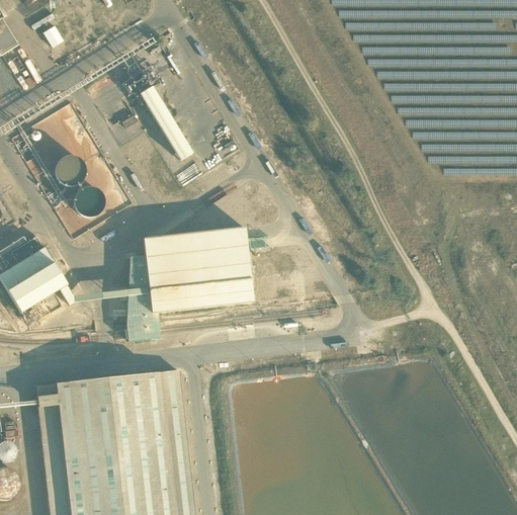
[(0,54),(18,44),(2,16),(0,17),(0,54)]
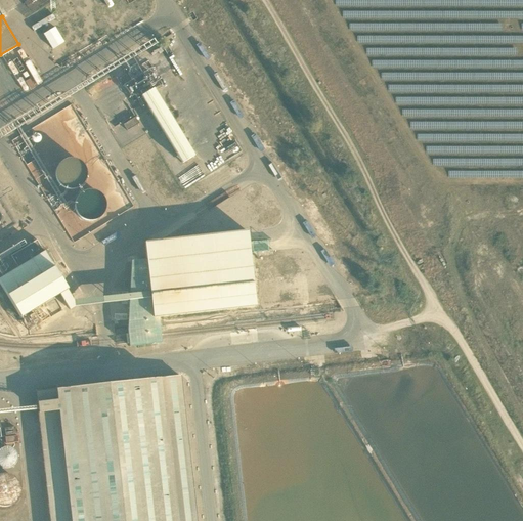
[(58,20),(46,28),(56,45),(69,38),(58,20)]
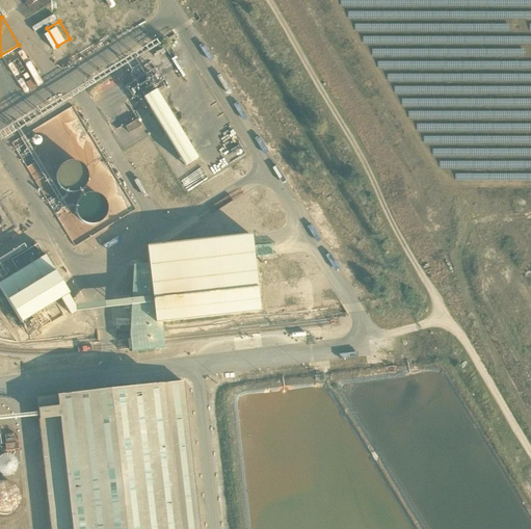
[(193,154),(150,84),(158,79),(150,64),(120,83),(130,99),(138,94),(181,162),(193,154)]
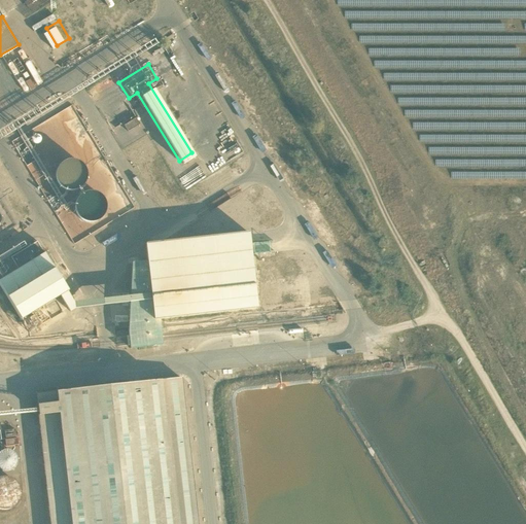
[(137,115),(125,123),(129,129),(141,121),(137,115)]
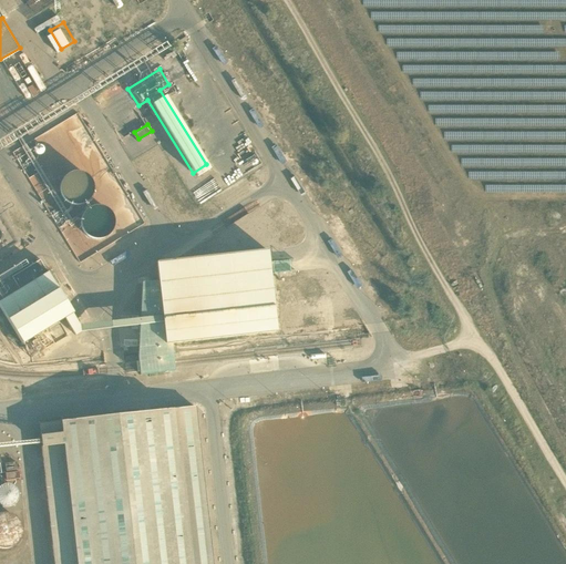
[(95,183),(95,180),(94,176),(91,172),(89,170),(85,167),(82,167),(79,167),(76,167),(73,168),(71,170),(68,172),(67,174),(65,177),(64,180),(64,183),(64,186),(65,190),(67,192),(69,194),(71,196),(73,197),(76,198),(79,198),(82,198),(85,197),(89,196),(91,194),(93,192),(94,188),(95,186),(95,183)]
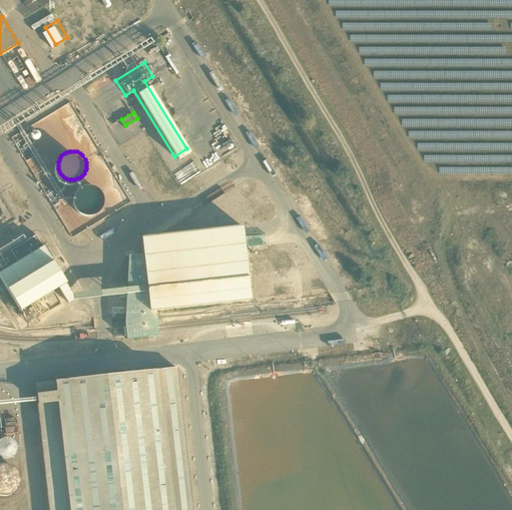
[(107,198),(107,197),(107,194),(106,192),(105,189),(103,187),(101,185),(98,184),(95,183),(92,183),(90,183),(87,184),(85,185),(83,187),(81,189),(79,192),(79,195),(79,198),(79,200),(80,204),(82,206),(83,208),(85,210),(88,211),(90,211),(93,212),(96,211),(99,210),(101,209),(103,207),(105,205),(106,203),(107,200),(107,198)]
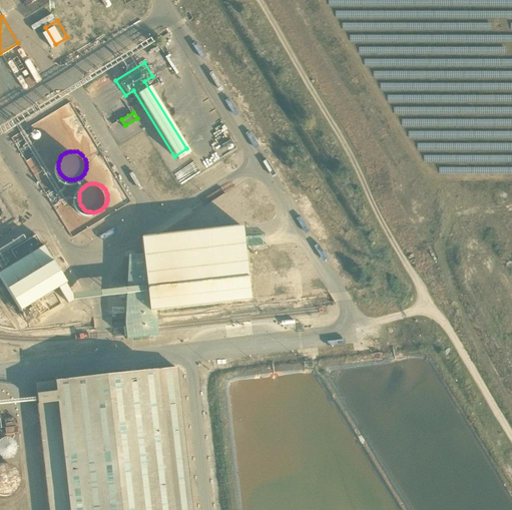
[(242,223),(142,234),(150,310),(251,298),(242,223)]
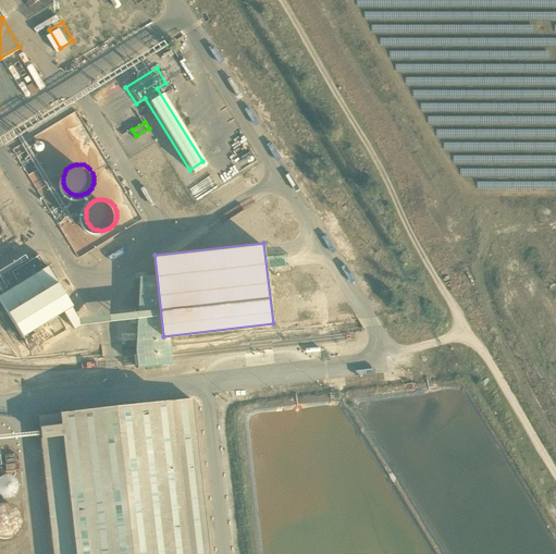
[(78,316),(39,254),(12,270),(20,282),(0,293),(0,300),(23,337),(65,311),(75,325),(81,323),(78,316)]
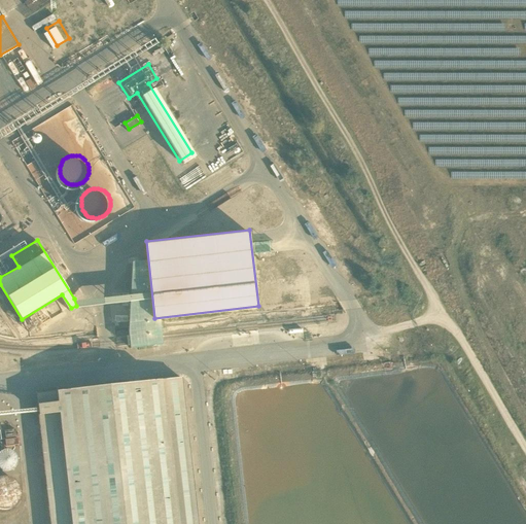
[(198,523),(182,376),(38,391),(53,523),(198,523)]
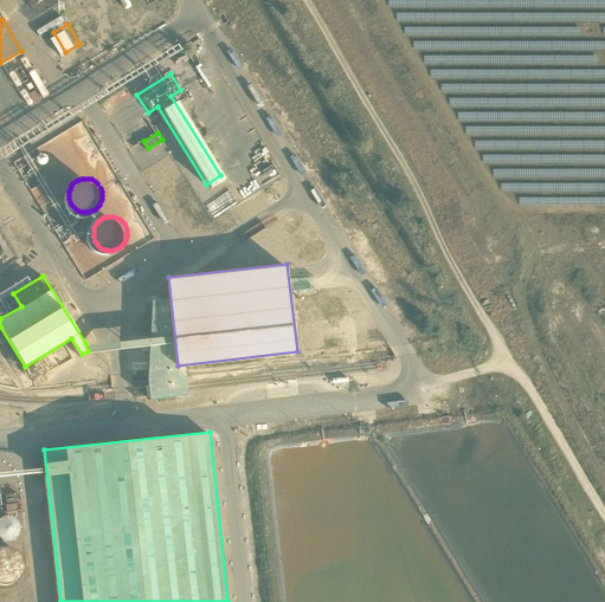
[(0,513),(0,533),(14,538),(20,517),(0,512),(0,513)]
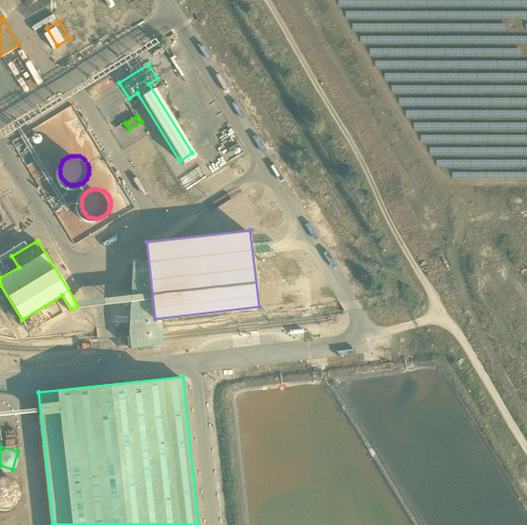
[(0,504),(18,504),(15,477),(0,478),(0,504)]
